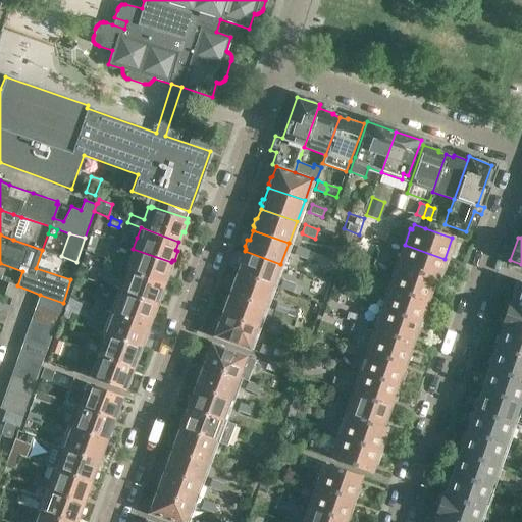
[(405,245),(397,267),(433,280),(433,278),(437,280),(445,259),(405,245)]
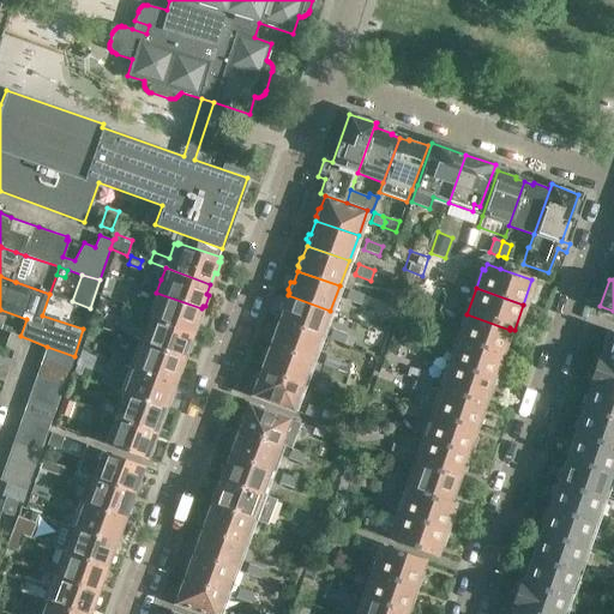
[(349,289),(345,299),(345,300),(361,306),(365,295),(349,289)]
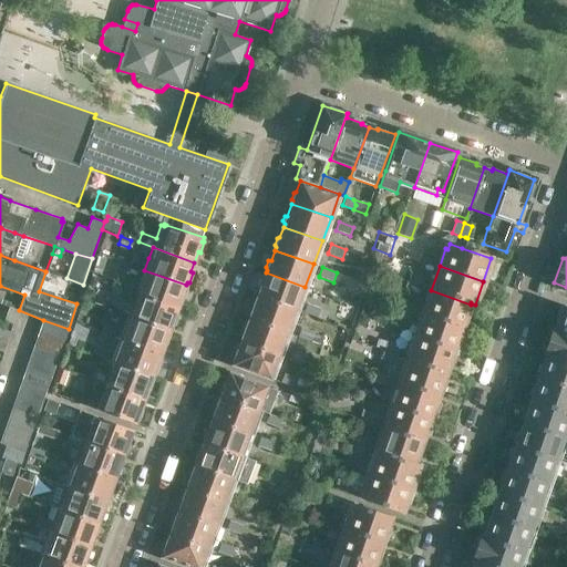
[(144,270),(136,292),(177,308),(182,297),(184,298),(187,288),(185,287),(186,285),(144,270)]
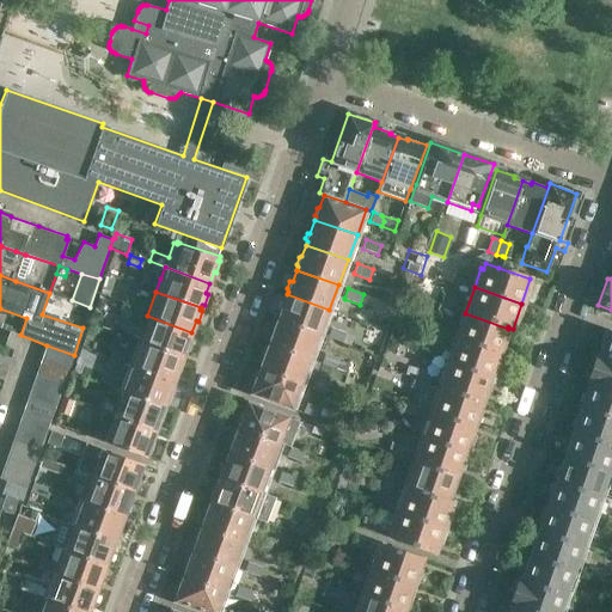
[(445,292),(441,300),(441,303),(457,307),(459,298),(445,292)]
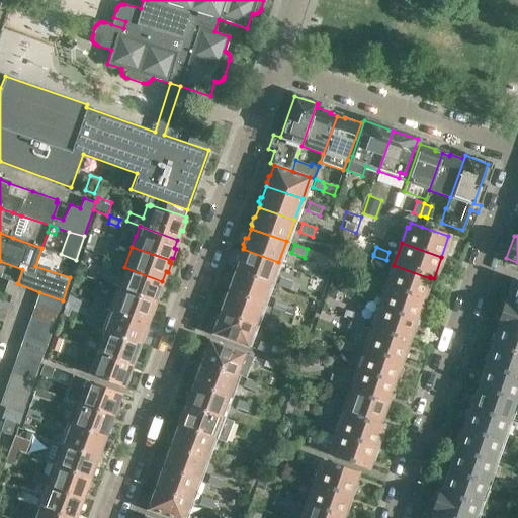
[(239,260),(236,270),(271,283),(278,262),(243,249),(242,252),(240,253),(238,258),(239,260)]
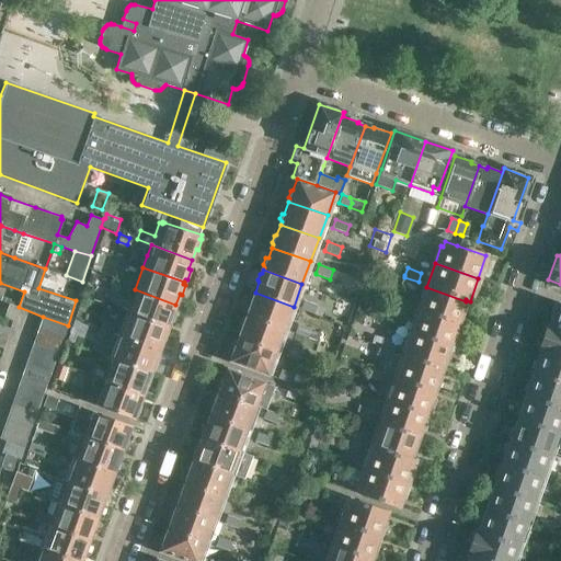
[(112,282),(118,284),(129,288),(133,279),(114,273),(112,282)]
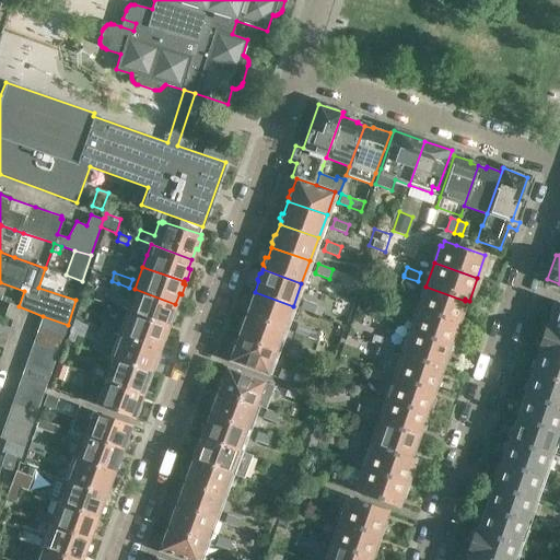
[(404,277),(400,284),(400,286),(415,291),(418,281),(404,277)]
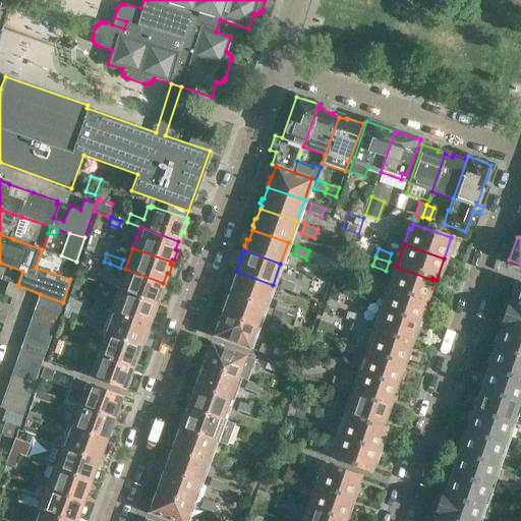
[(118,275),(120,268),(110,264),(108,272),(118,275)]
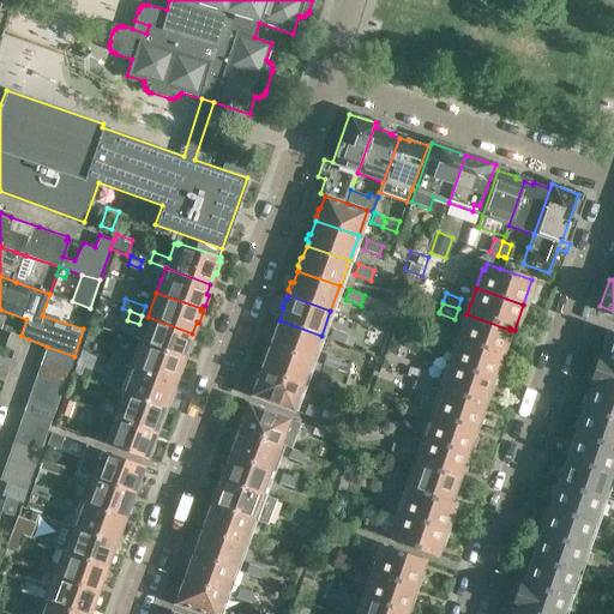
[(467,314),(458,339),(500,355),(501,353),(505,354),(510,339),(506,338),(510,330),(467,314)]
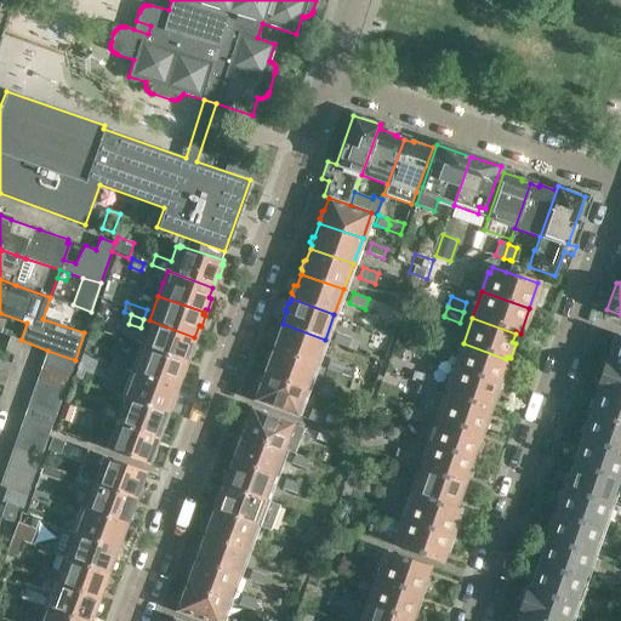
[(149,320),(140,346),(186,363),(187,359),(188,359),(193,349),(191,348),(194,337),(149,320)]
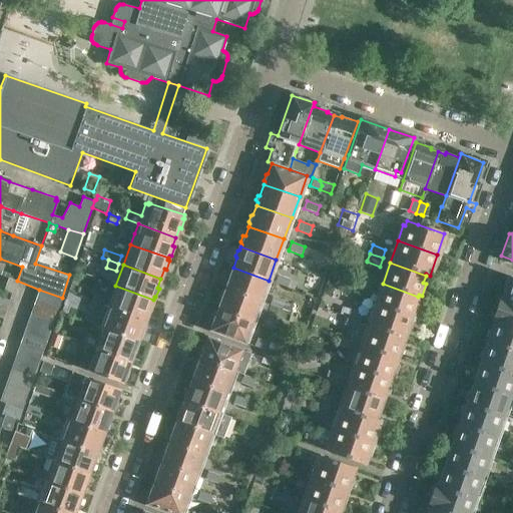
[(229,278),(225,288),(261,301),(269,281),(233,268),(232,270),(230,270),(228,277),(229,278)]
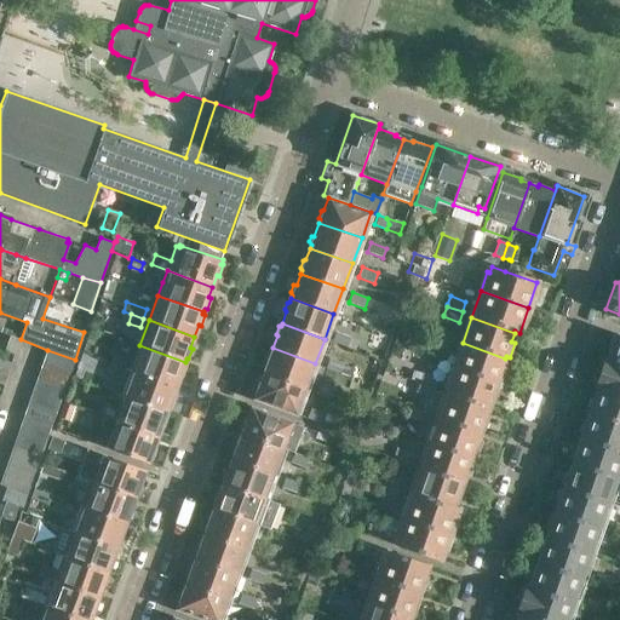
[(337,331),(333,342),(349,348),(352,337),(337,331)]
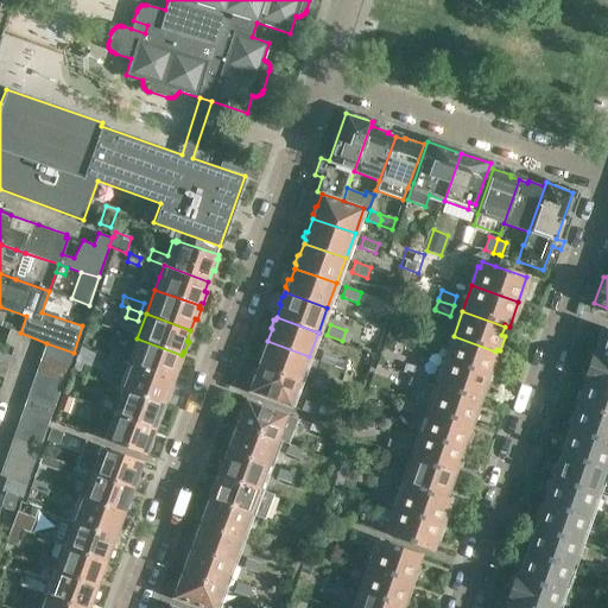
[(429,327),(426,336),(425,336),(441,342),(444,333),(429,327)]
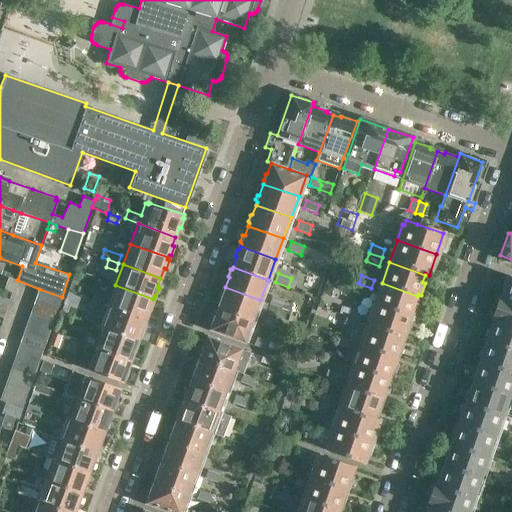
[(8,277),(4,289),(12,292),(17,280),(8,277)]
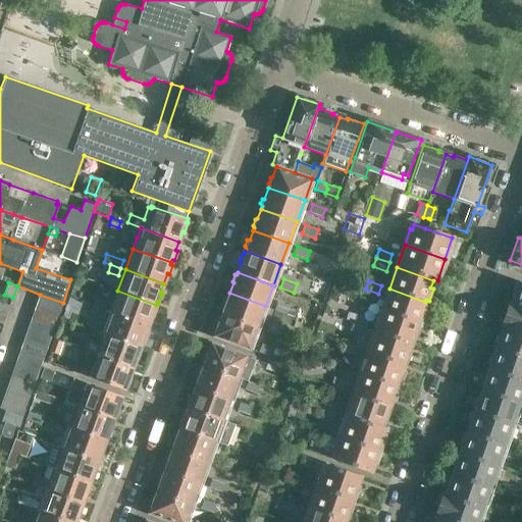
[(514,295),(512,303),(521,307),(521,282),(519,282),(518,284),(514,283),(511,294),(514,295)]
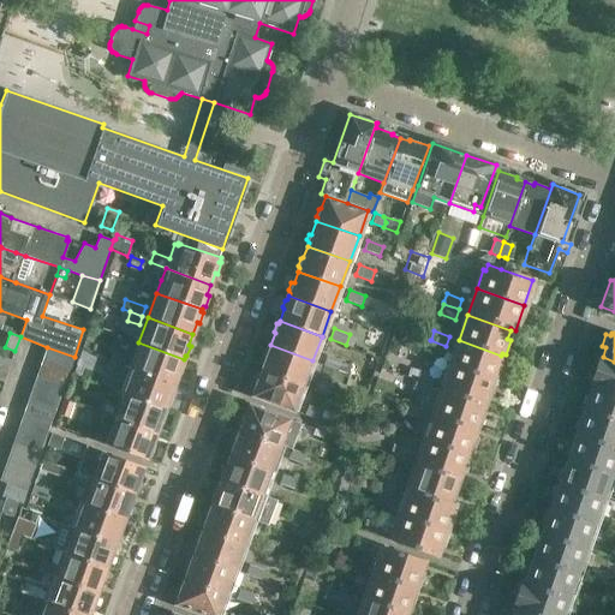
[(459,340),(451,363),(497,381),(503,363),(499,362),(501,356),(459,340)]
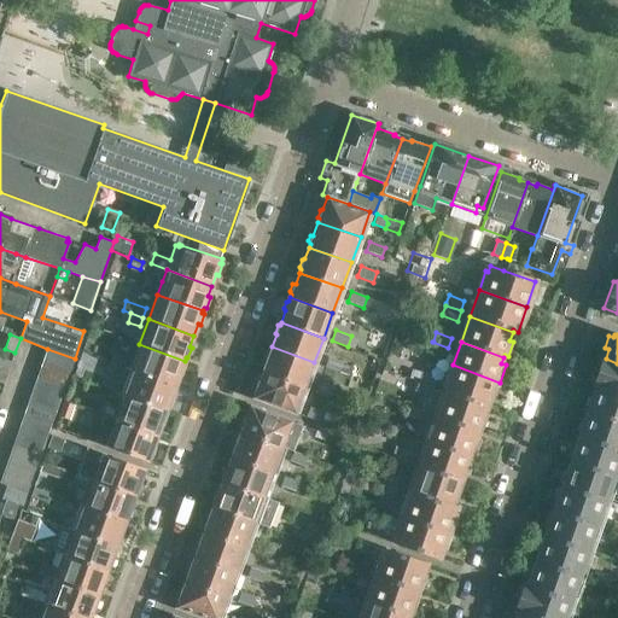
[(139,344),(129,368),(175,385),(180,373),(182,374),(186,363),(184,362),(185,361),(139,344)]
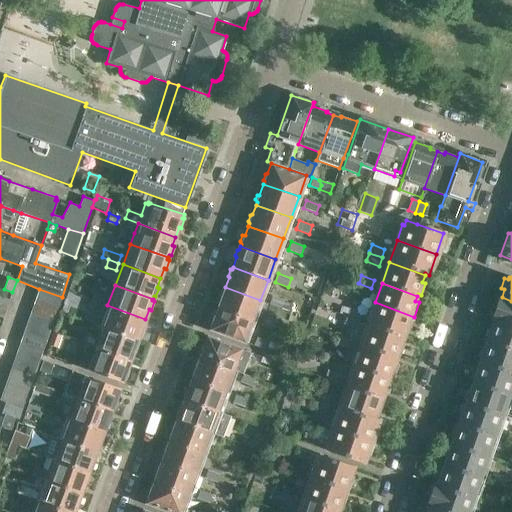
[(221,299),(218,308),(253,321),(260,300),(225,287),(224,290),(222,291),(219,297),(221,299)]
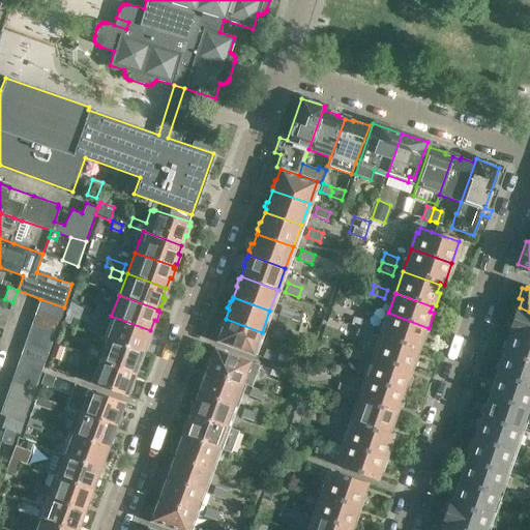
[(40,299),(36,311),(60,319),(64,307),(40,299)]
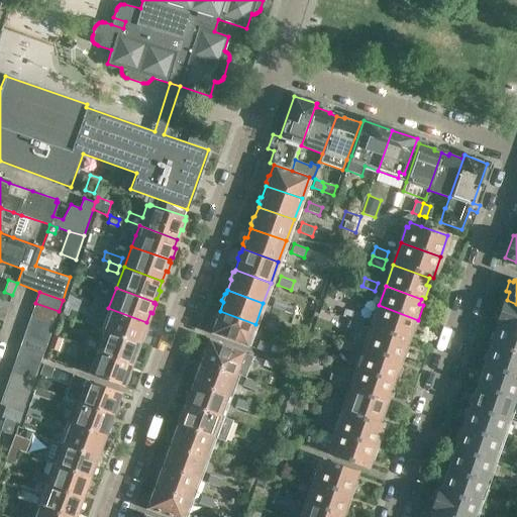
[(95,295),(92,303),(93,303),(106,307),(108,300),(95,295)]
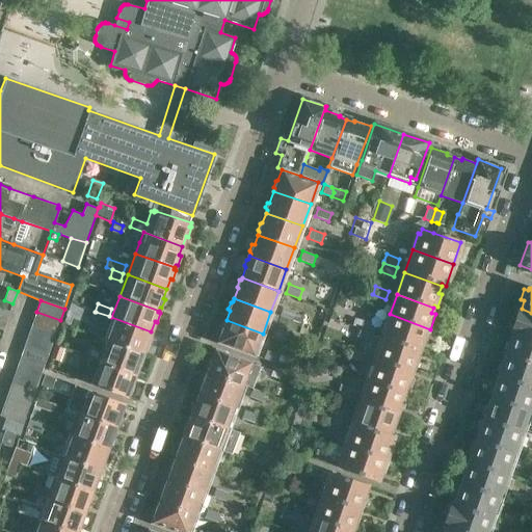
[(283,308),(280,316),(278,316),(300,323),(303,315),(283,308)]
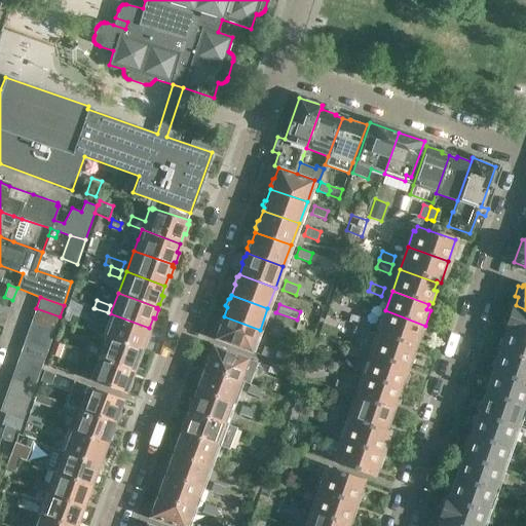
[(504,324),(504,325),(525,332),(525,309),(516,305),(515,306),(512,304),(509,314),(505,313),(501,323),(504,324)]
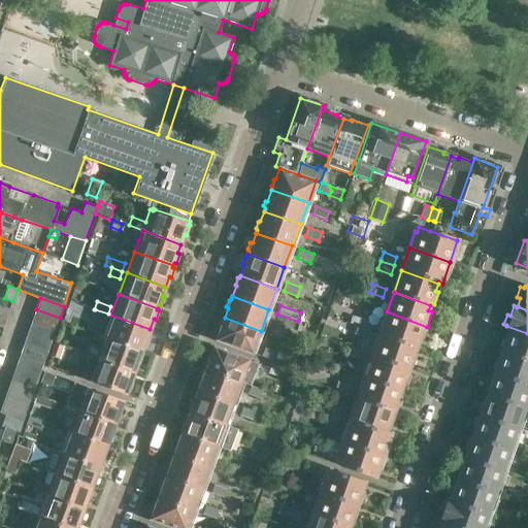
[(36,309),(32,321),(56,329),(60,318),(36,309)]
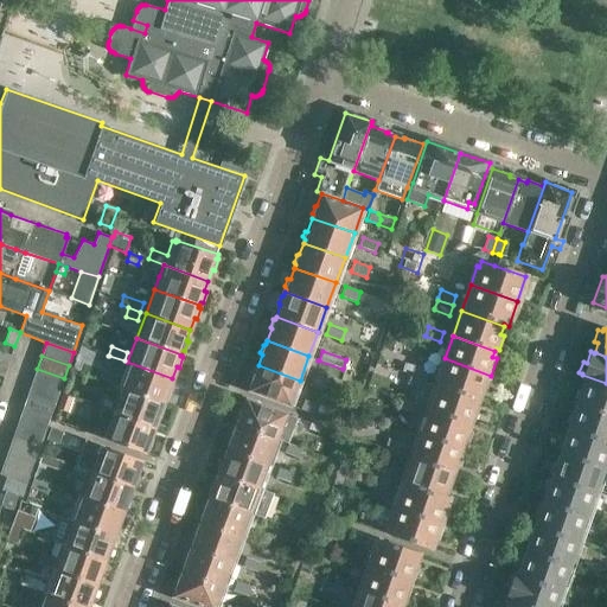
[(125,371),(119,387),(163,403),(165,400),(166,401),(171,390),(168,389),(172,378),(127,362),(109,356),(107,365),(125,371)]
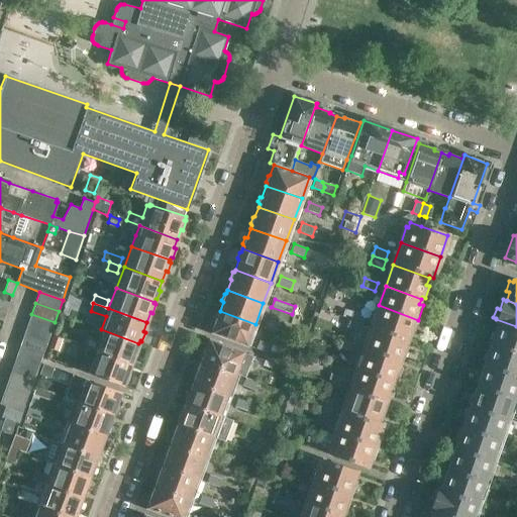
[(379,305),(372,326),(407,339),(410,332),(413,333),(418,320),(379,305)]
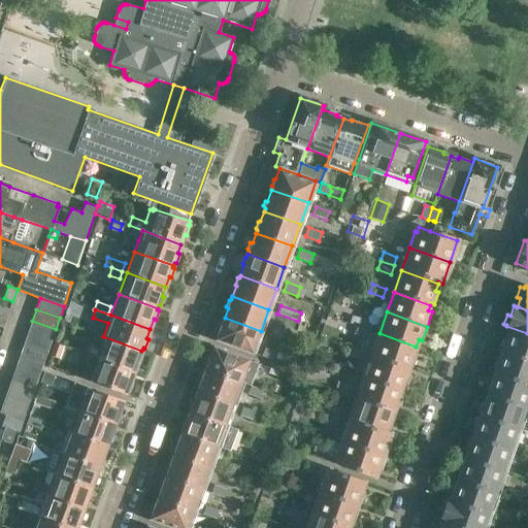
[(361,316),(358,324),(358,325),(371,329),(374,321),(361,316)]
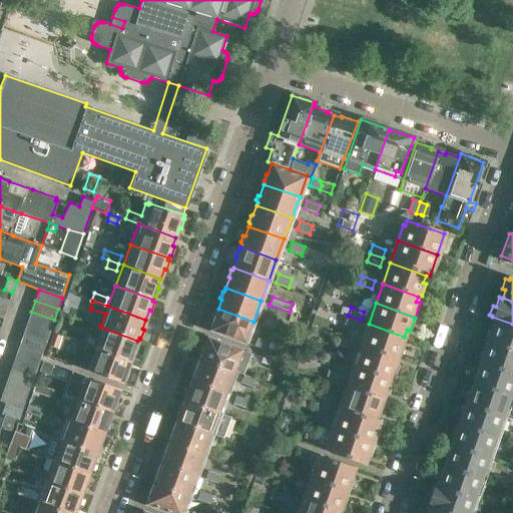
[(213,320),(210,330),(244,343),(246,337),(247,337),(253,322),(218,309),(217,311),(214,312),(212,318),(213,320)]
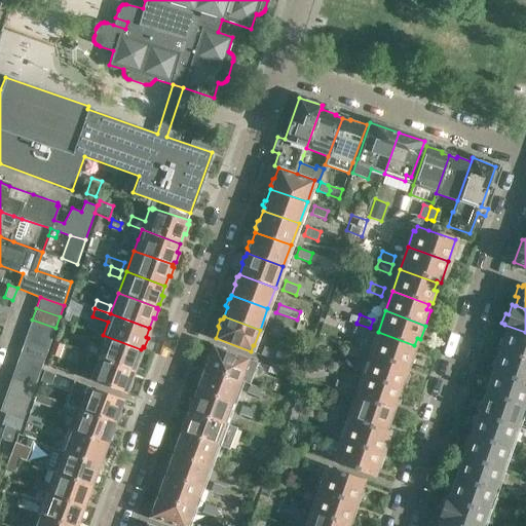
[(32,320),(27,332),(51,340),(55,328),(32,320)]
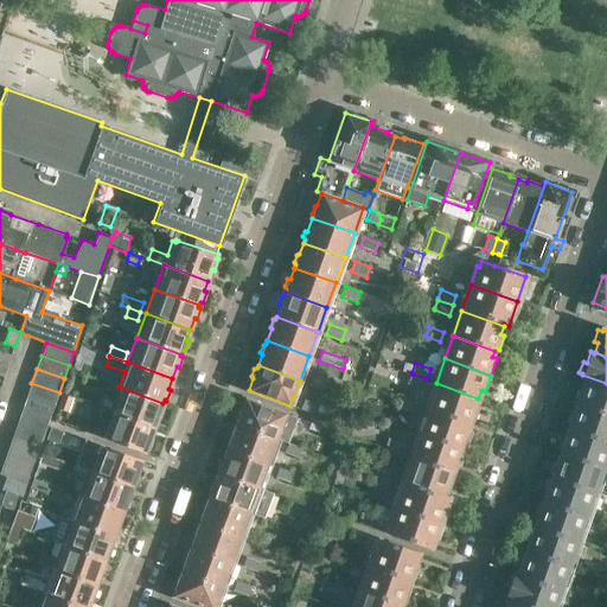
[(411,374),(408,383),(408,384),(423,389),(427,379),(411,374)]
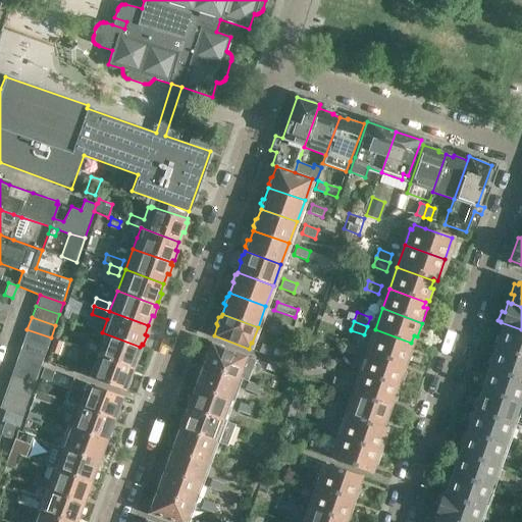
[(269,322),(266,330),(266,331),(279,336),(282,327),(269,322)]
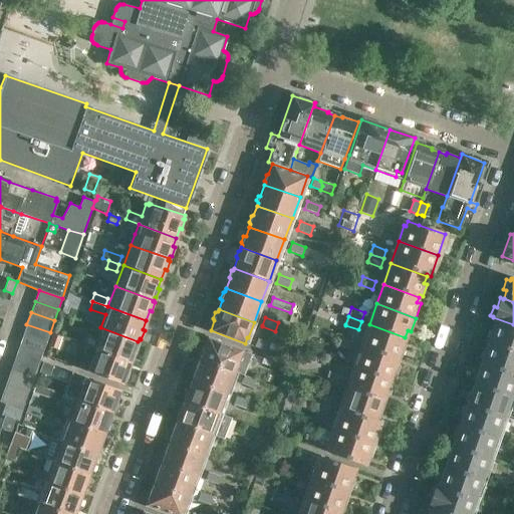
[(489,339),(489,341),(513,349),(513,324),(493,317),(492,319),(496,320),(493,328),(489,329),(486,336),(489,339)]
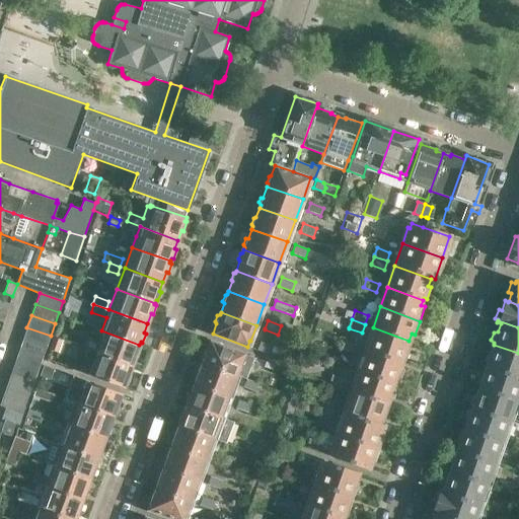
[(26,327),(23,338),(47,346),(51,336),(26,327)]
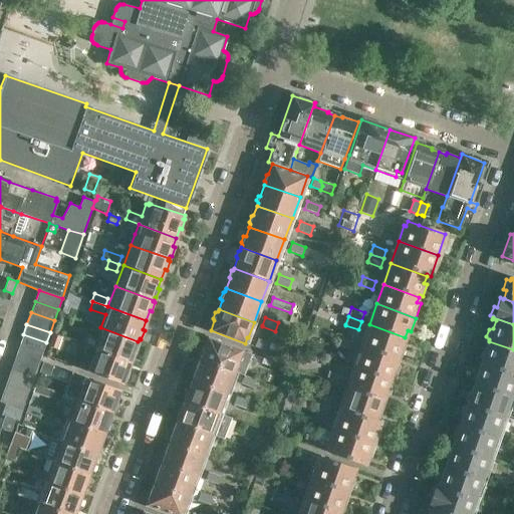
[(369,324),(362,344),(399,356),(402,357),(406,346),(403,345),(405,337),(369,324)]
